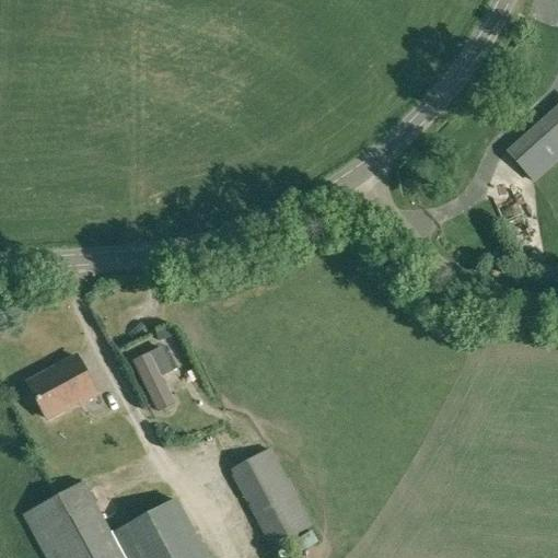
[(535,124),(504,150),(531,179),(557,155),(557,108),(537,127),(535,124)]
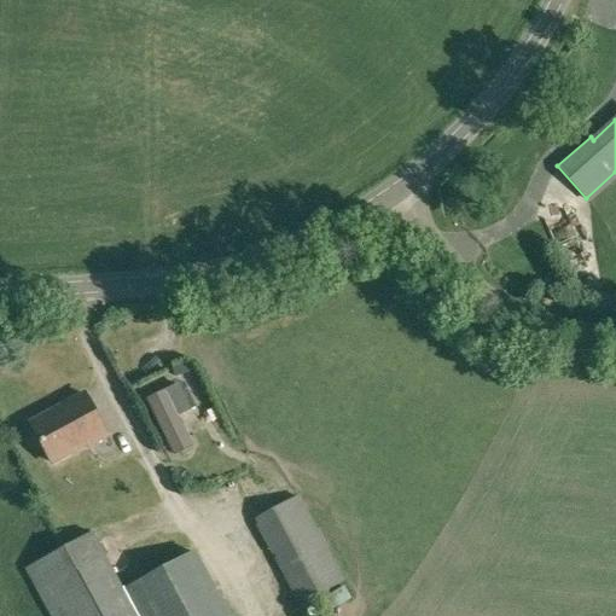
[(548,294),(553,283),(542,278),(538,289),(548,294)]
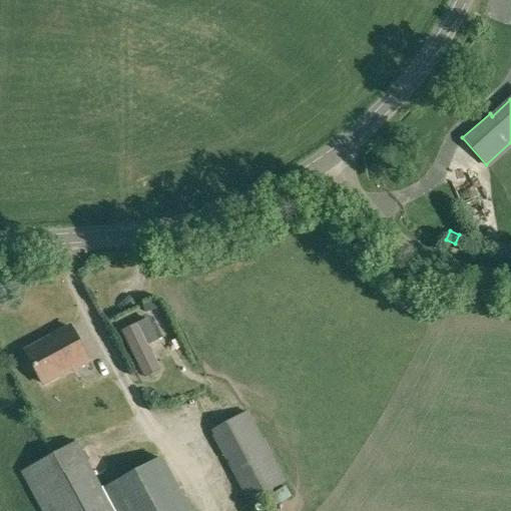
[(70,369),(86,360),(68,325),(23,350),(40,382),(69,366),(70,369)]
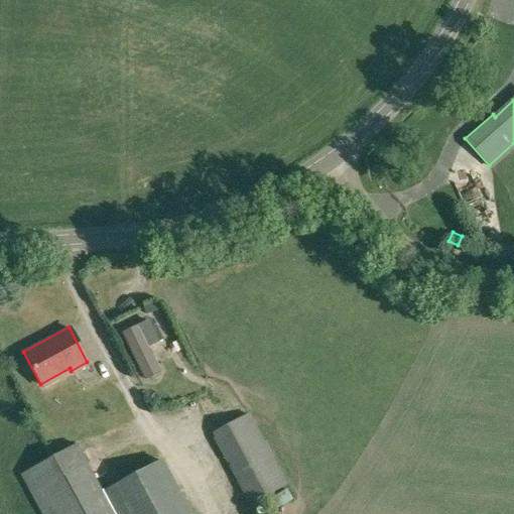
[(284,484),(246,412),(211,431),(249,503),(284,484)]
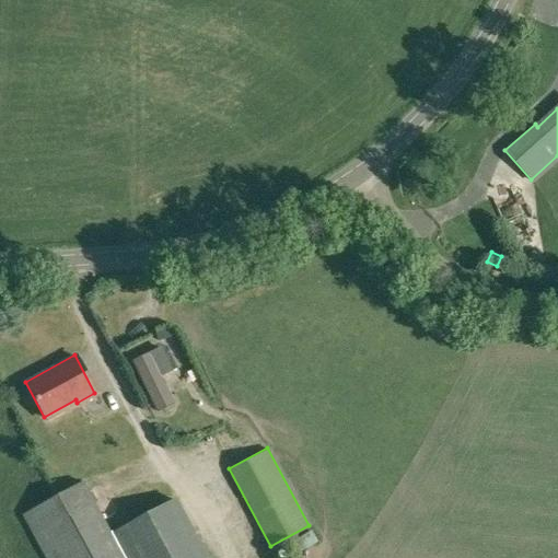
[(81,480),(21,513),(45,557),(204,557),(173,499),(108,534),(81,480)]
